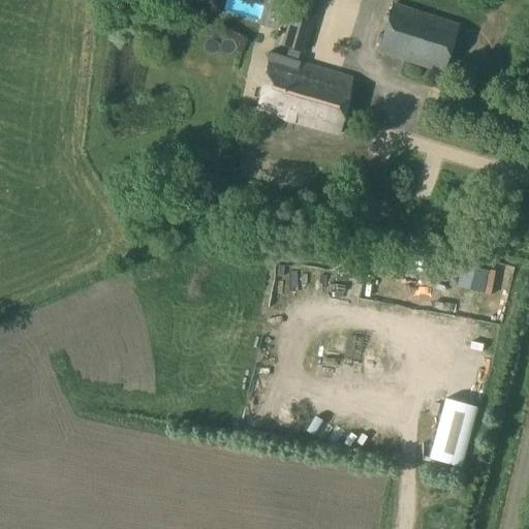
[(344,73),(296,60),(299,52),(304,53),(318,0),(293,0),(281,47),(286,48),(283,57),(269,52),(265,70),(263,71),(254,113),(339,136),(343,120),(344,119),(349,95),(348,95),(352,76),(344,73)]
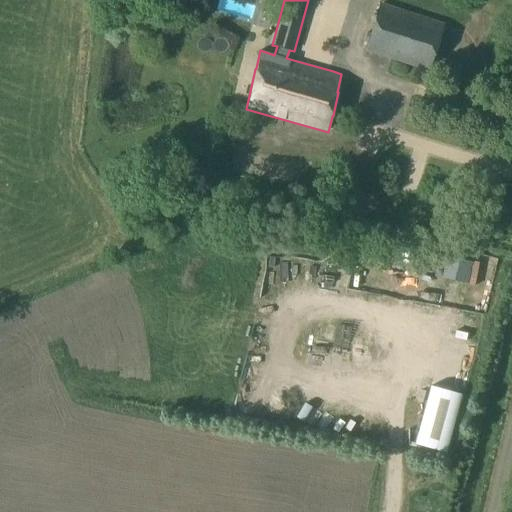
[(379,3),(364,51),(390,59),(429,71),(444,24),(379,3)]
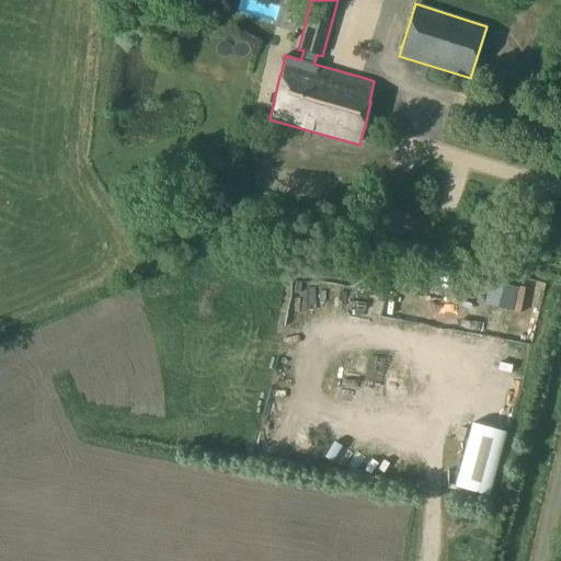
[(510,310),(515,287),(514,287),(491,282),(490,281),(484,305),(487,305),(510,310)]
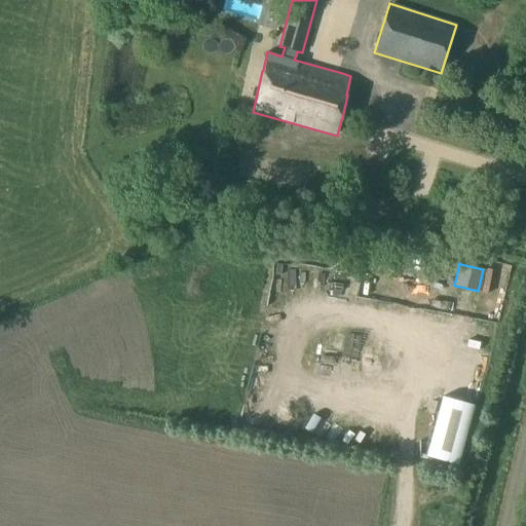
[(426,456),(457,464),(474,405),(442,397),(426,456)]
